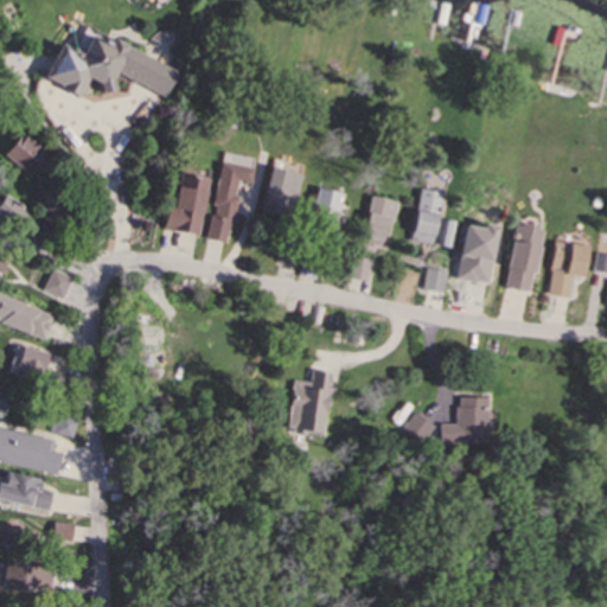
[(48,82),(113,106),(122,80),(168,97),(179,68),(83,32),(77,48),(63,43),(48,82)]
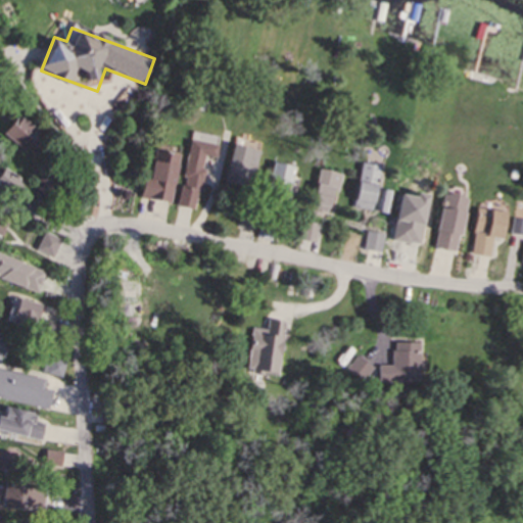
[(178,207),(198,211),(214,139),(193,135),(178,207)]
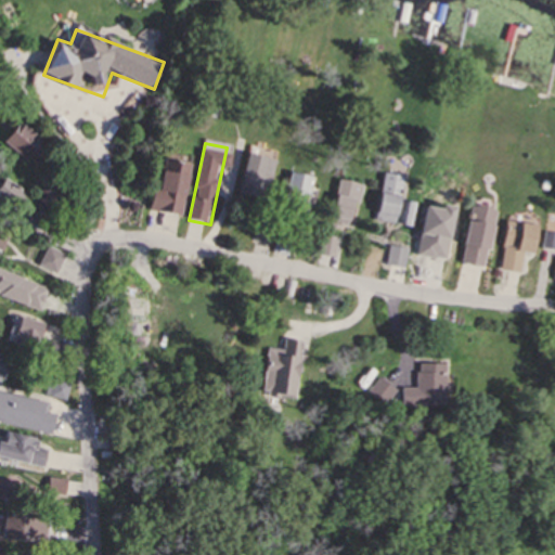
[(267,202),(276,156),(249,151),(240,196),(267,202)]
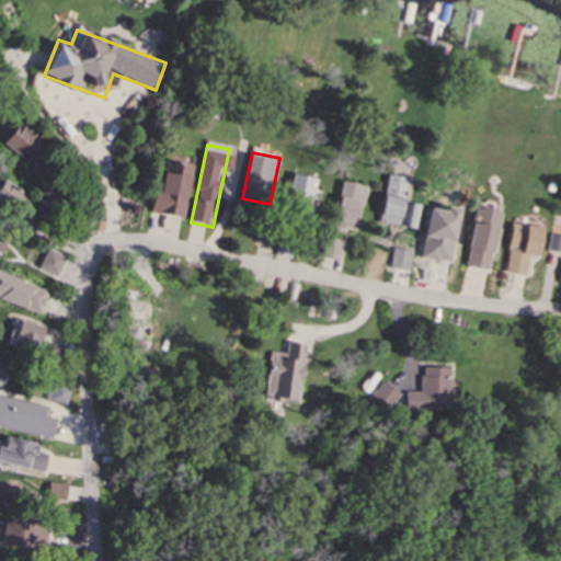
[(185,219),(194,167),(182,164),(181,175),(167,173),(163,194),(157,193),(153,214),(185,219)]
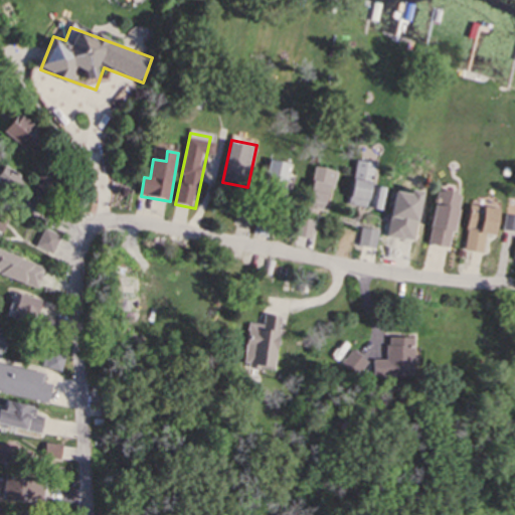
[(290,193),(287,163),(267,165),(270,196),(290,193)]
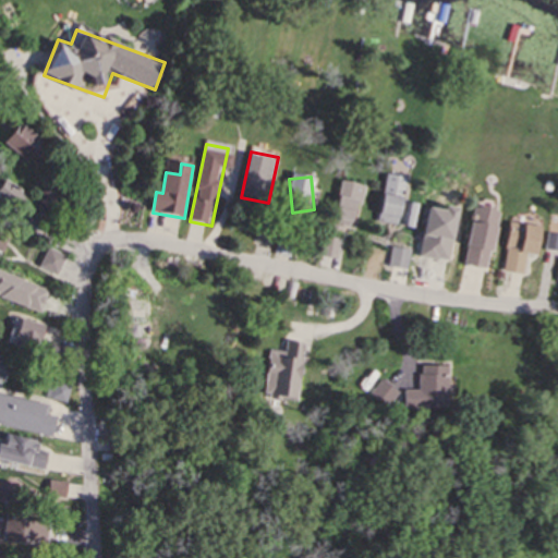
[(331,225),(351,230),(363,186),(343,181),(331,225)]
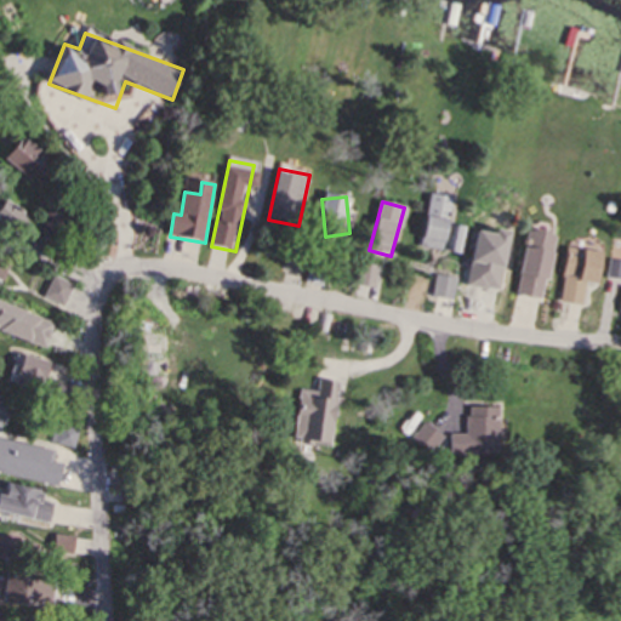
[(3,221),(20,229),(26,215),(10,208),(3,221)]
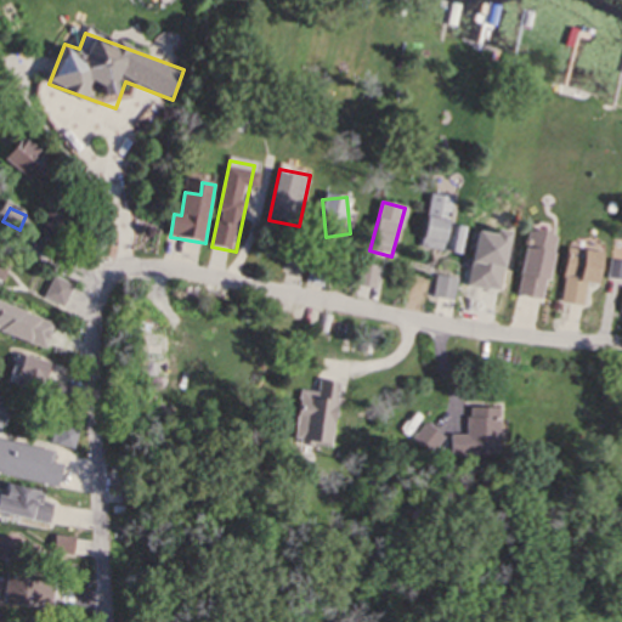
[(445,254),(451,221),(429,216),(422,250),(445,254)]
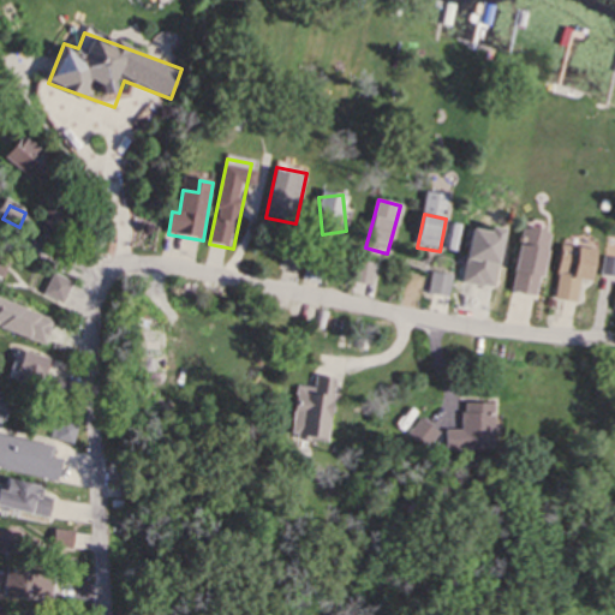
[(513,293),(541,298),(553,230),(525,226),(513,293)]
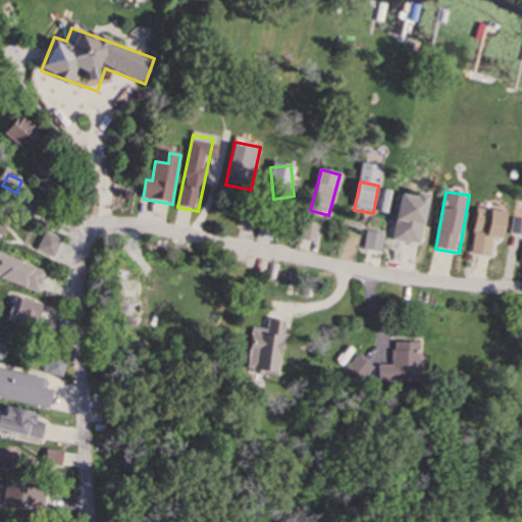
[(490,258),(493,238),(504,240),(508,213),(478,208),(471,255),(490,258)]
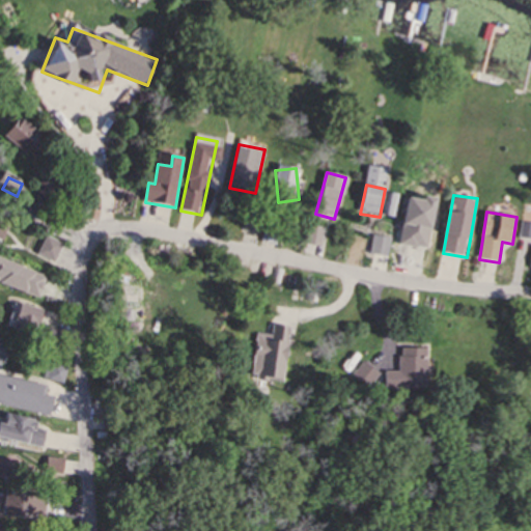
[(263,245),(277,245),(277,229),(263,229),(263,245)]
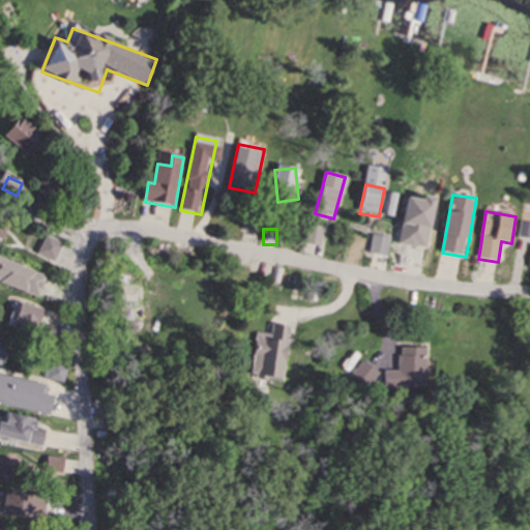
[(0,284),(39,297),(48,275),(0,258),(0,284)]
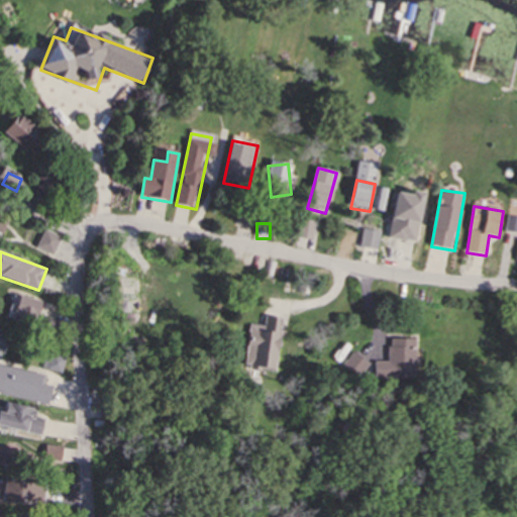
[(282,318),(265,317),(264,326),(248,325),(246,369),(279,371),(282,318)]
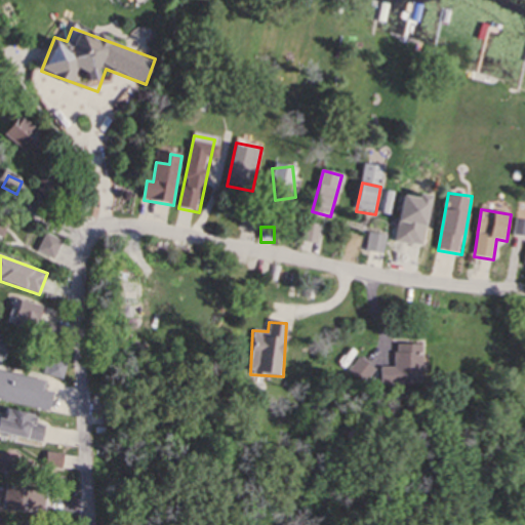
[(380,386),(421,387),(422,346),(396,345),(395,368),(380,368),(380,386)]
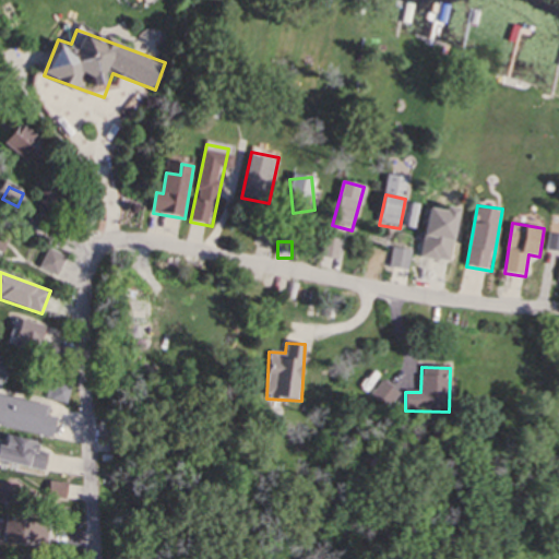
[(377,392),(393,404),(400,395),(383,383),(377,392)]
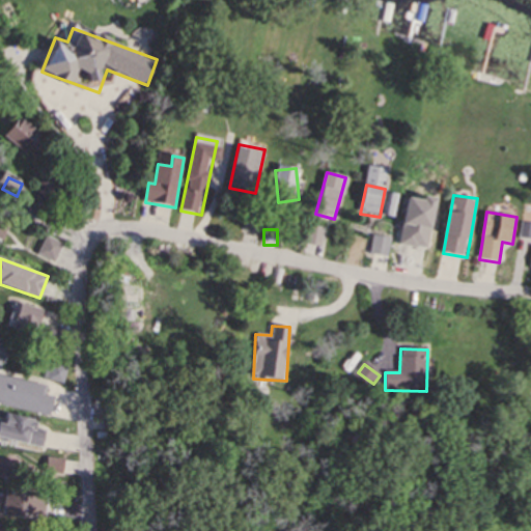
[(0,438),(42,449),(47,431),(36,429),(38,422),(0,412),(0,438)]
